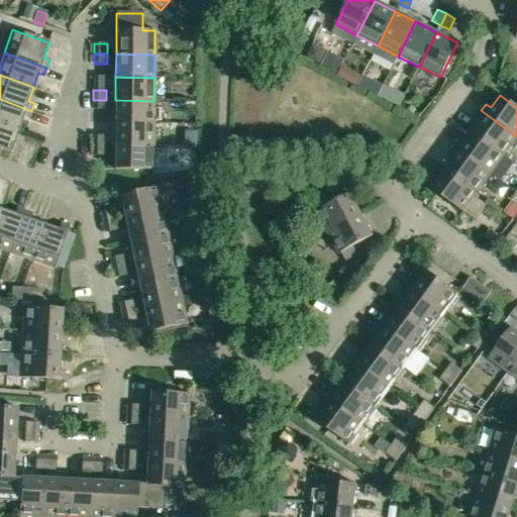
[(0,99),(0,124),(18,130),(23,116),(28,118),(31,111),(0,99)]
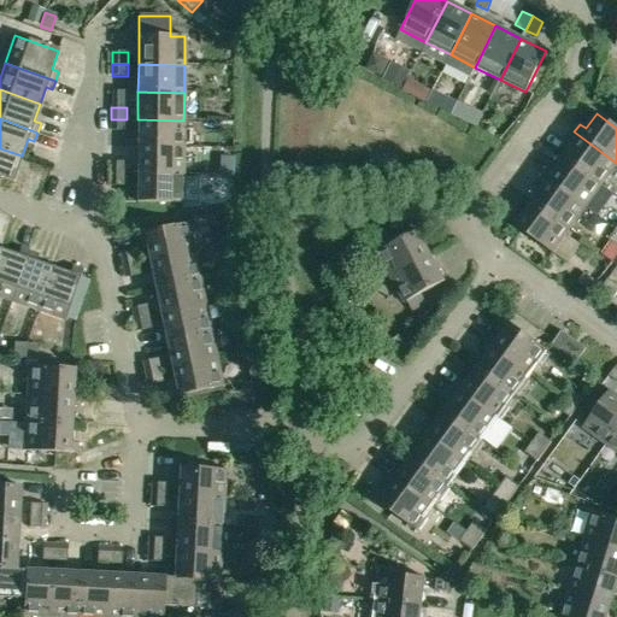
[(111,119),(111,131),(127,131),(127,119),(111,119)]
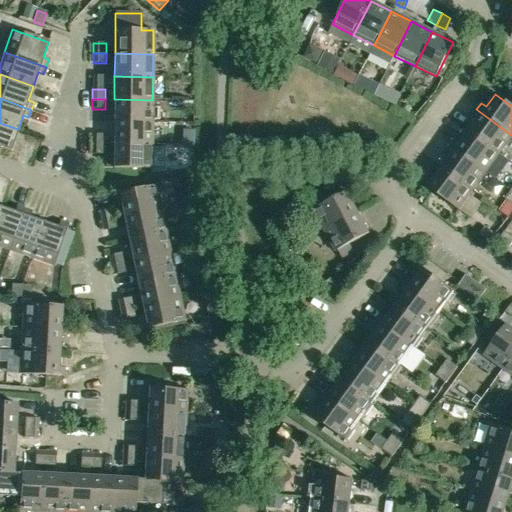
[(114,122),(152,122),(152,100),(114,99),(114,122)]
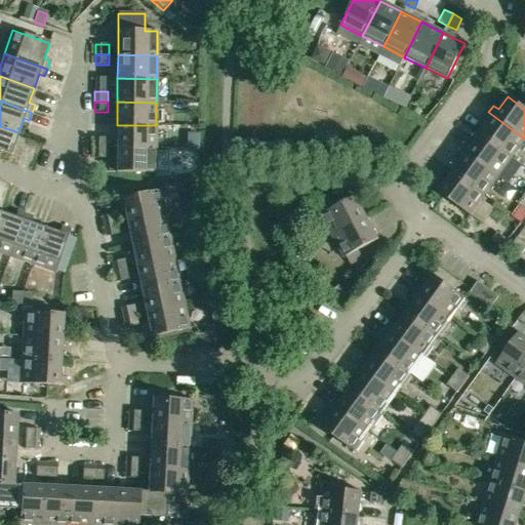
[(512,158),(524,138),(488,112),(484,119),(489,122),(480,134),(512,158)]
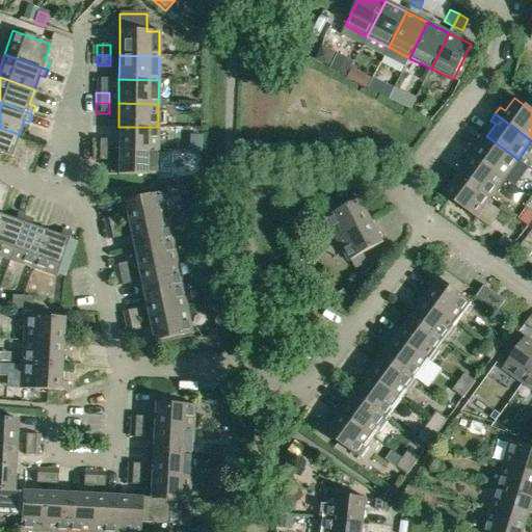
[(118,127),(118,151),(158,151),(158,127),(118,127)]
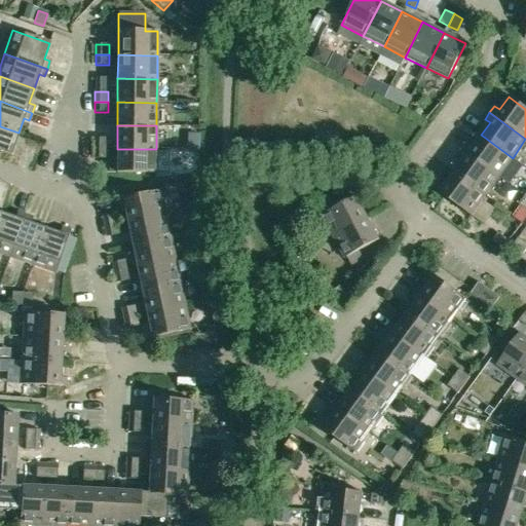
[(19,133),(0,126),(0,152),(16,158),(20,150),(13,148),(19,133)]
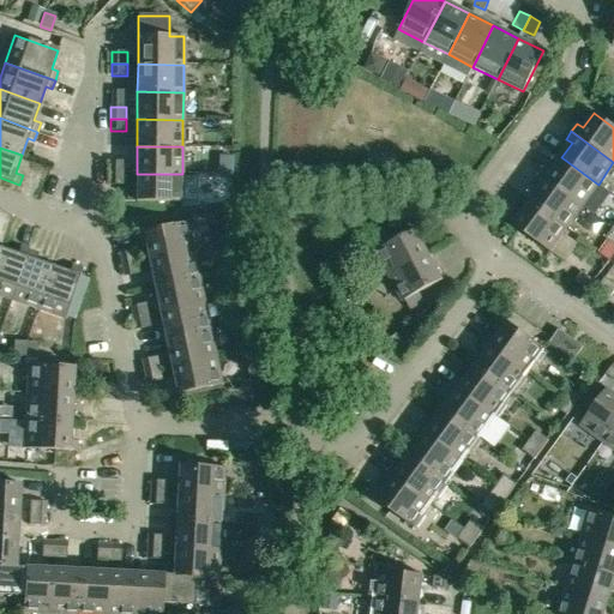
[(582,208),(599,185),(561,157),(551,173),(545,168),(539,175),(582,208)]
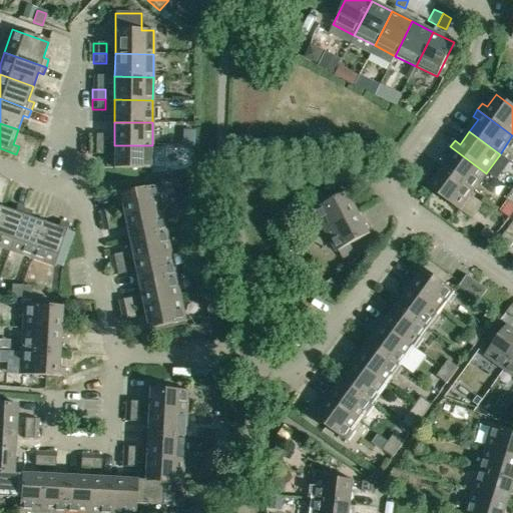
[(92,134),(92,144),(104,144),(105,134),(92,134)]
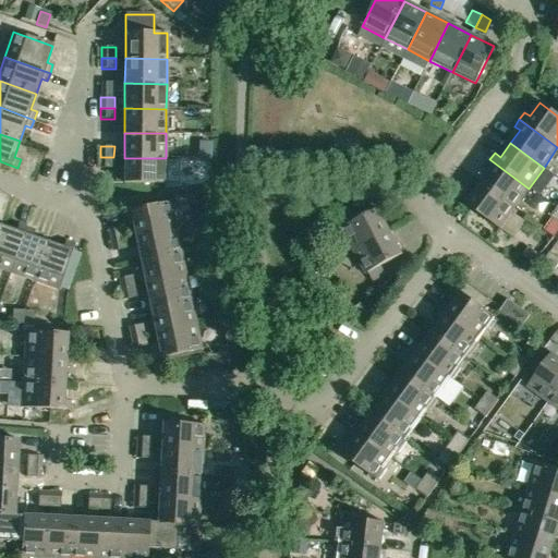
[(113,157),(100,157),(99,168),(113,168),(113,157)]
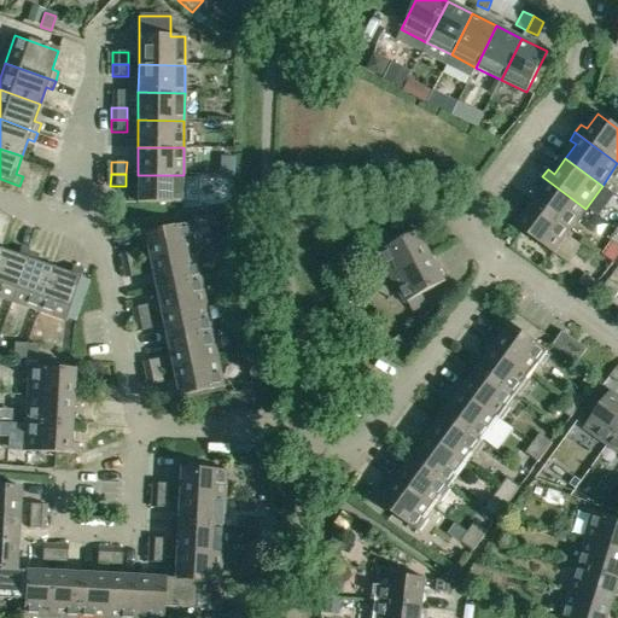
[(182,204),(184,175),(138,175),(136,203),(182,204)]
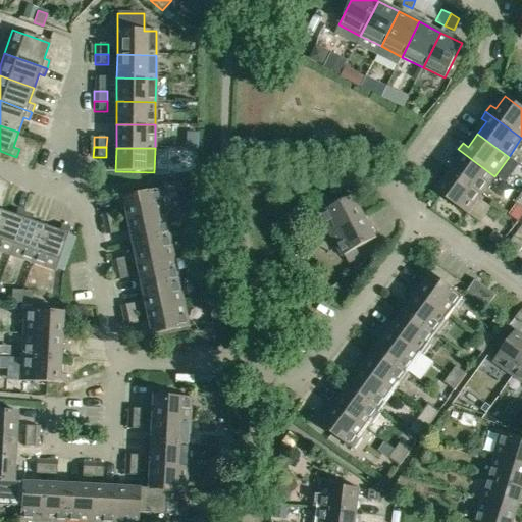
[(450,171),(481,195),(494,176),(458,149),(454,156),(458,159),(450,171)]
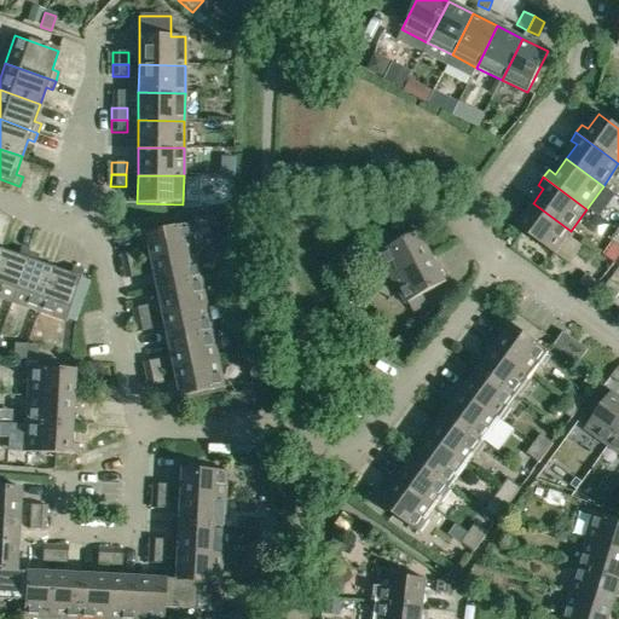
[(571,231),(533,203),(522,218),(516,214),(510,223),(554,254),(571,231)]
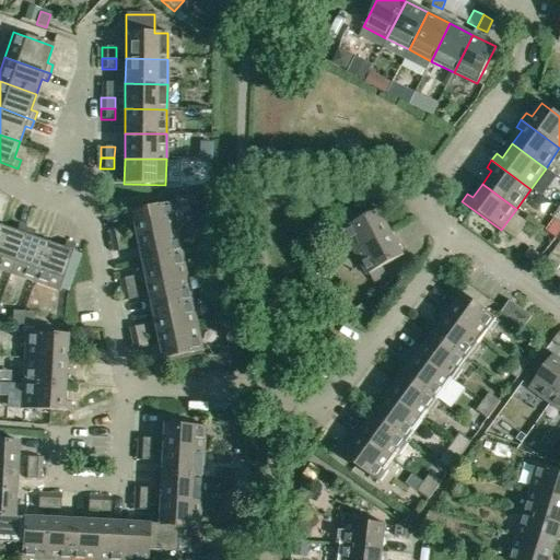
[(129,211),(135,236),(175,228),(170,203),(129,211)]
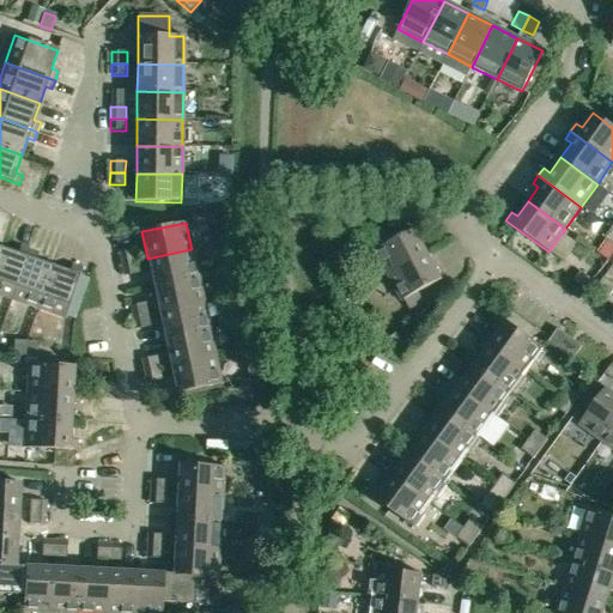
[(375,252),(388,277),(429,256),(414,230),(390,243),(386,232),(372,240),(377,250),(375,252)]
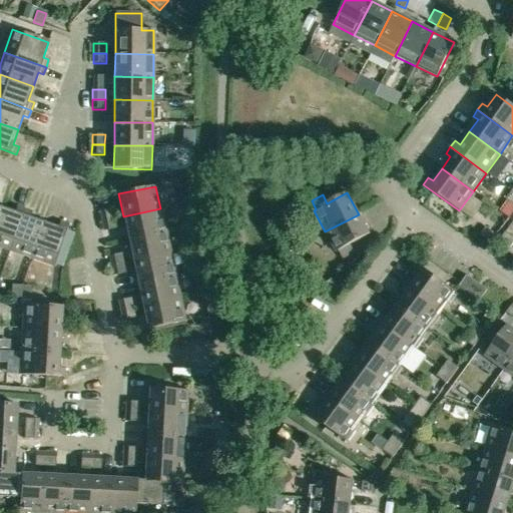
[(14,213),(0,207),(0,248),(9,251),(23,209),(16,207),(14,213)]
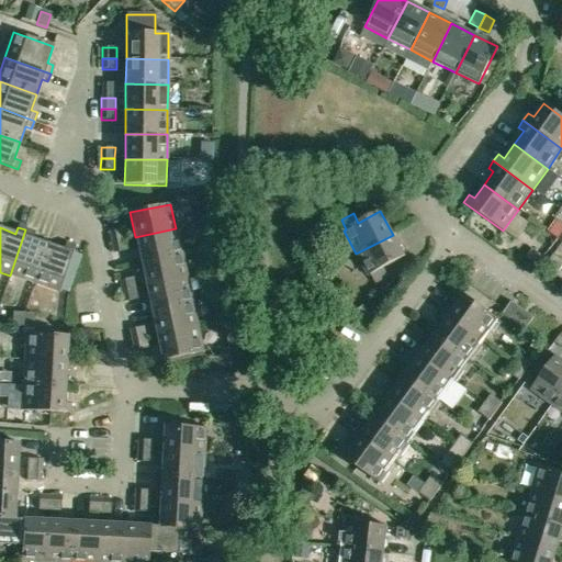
[(181,254),(176,228),(135,237),(141,261),(181,254)]
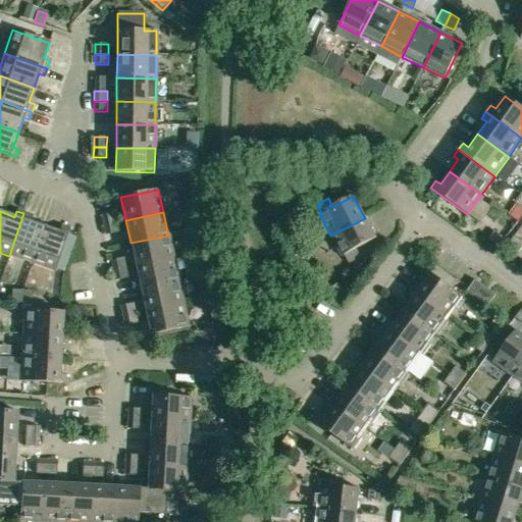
[(9,256),(31,264),(44,227),(30,222),(32,216),(23,213),(9,256)]
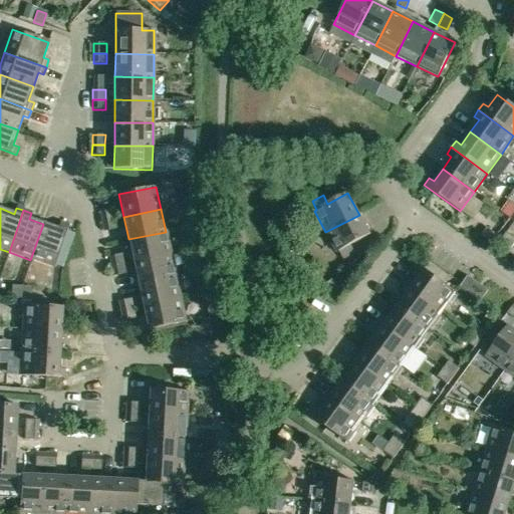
[(99,212),(101,222),(114,220),(112,210),(99,212)]
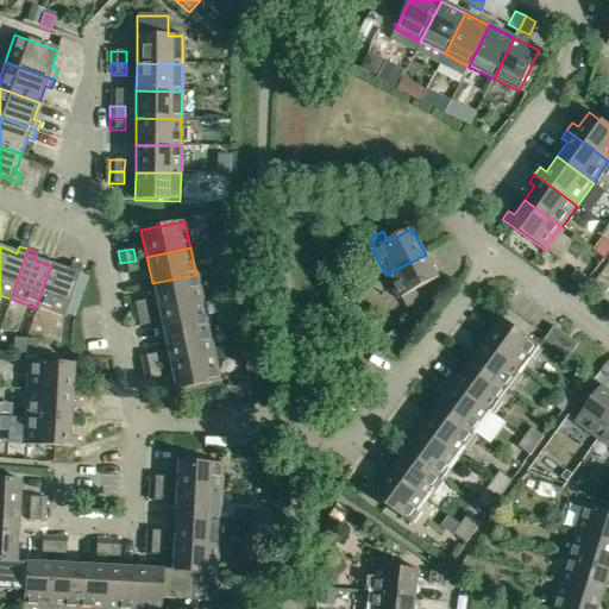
[(426,255),(385,275),(399,300),(402,299),(407,308),(420,302),(415,292),(439,280),(426,255)]
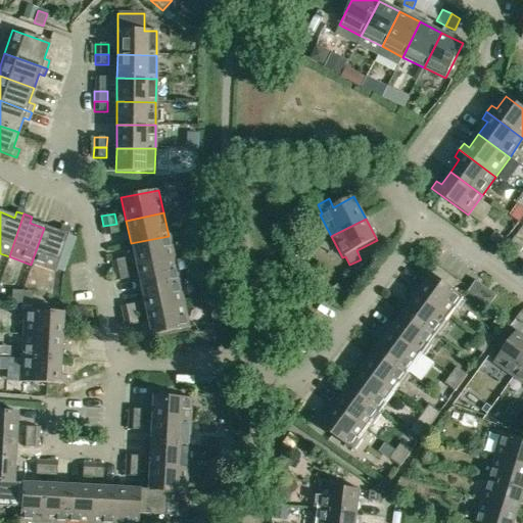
[(119,233),(116,224),(103,226),(105,236),(119,233)]
